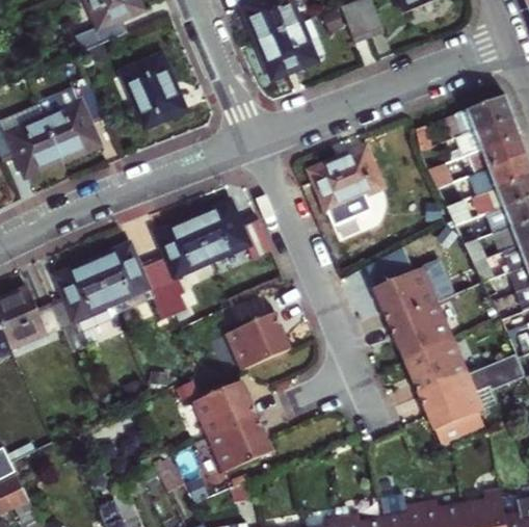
[(76,40),(82,54),(123,37),(116,23),(143,11),(138,0),(78,0),(91,33),(76,40)]
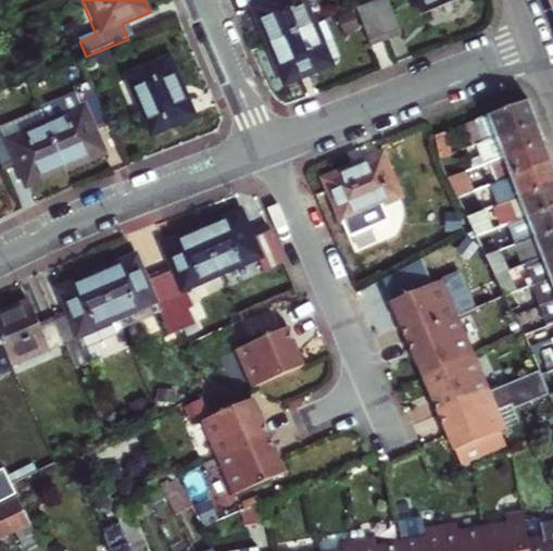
[(267,24),(274,39),(325,19),(316,0),(269,0),(259,4),(267,24)]
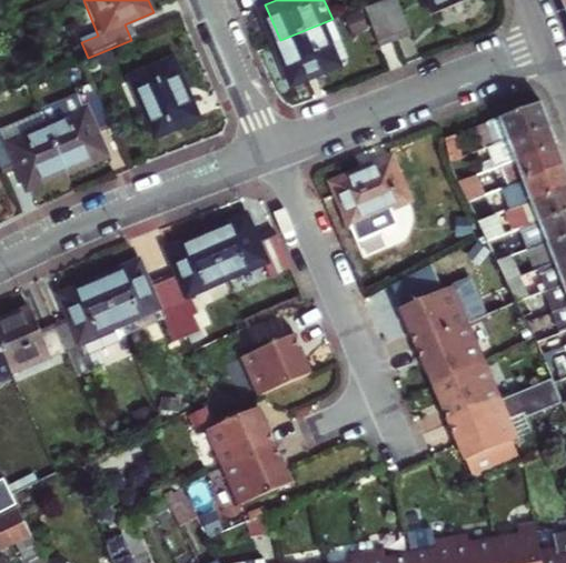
[(377,0),(369,3),(384,42),(398,37),(384,0),(377,0)]
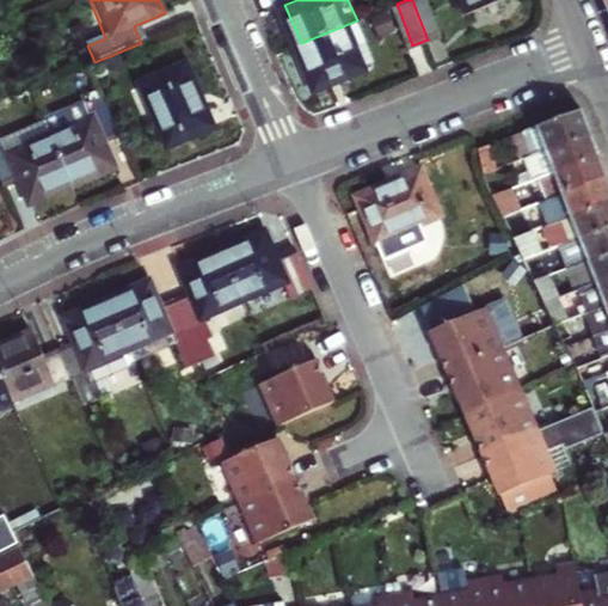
[(448,31),(433,0),(413,0),(431,38),(448,31)]
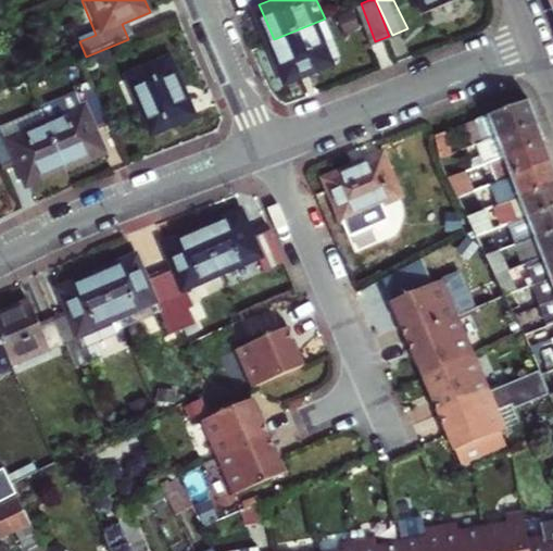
[(418,0),(423,12),(444,4),(456,0),(418,0)]
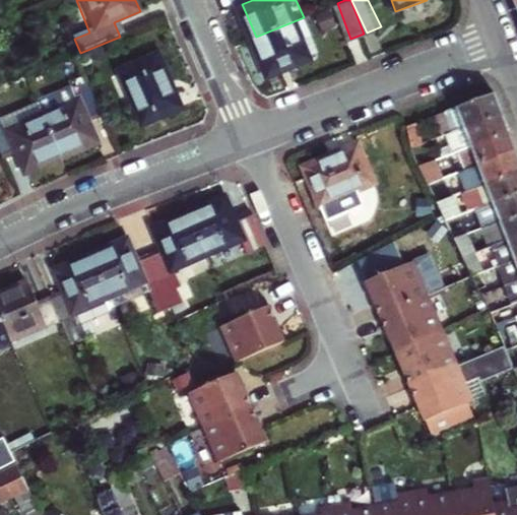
[(316,12),(304,17),(256,37),(269,68),(294,58),(317,49),(312,37),(324,33),(316,12)]
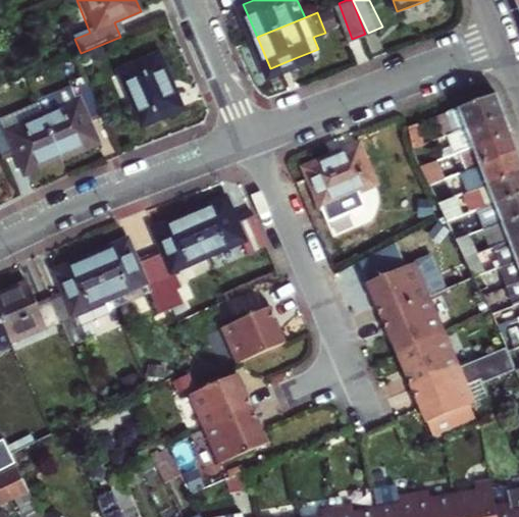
[(318,49),(330,44),(325,33),(313,37),(318,49)]
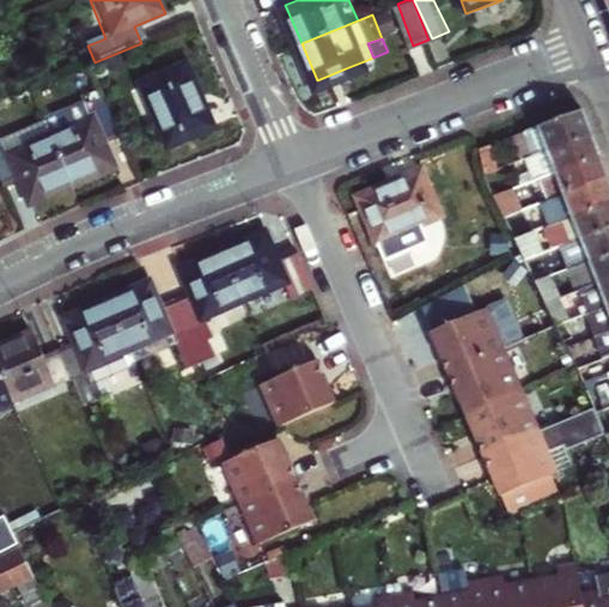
[(201,102),(187,67),(135,89),(162,150),(213,128),(201,102)]
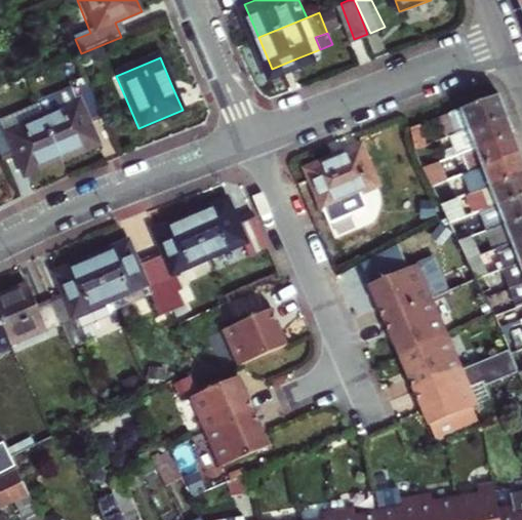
[(84,129),(97,123),(83,89),(34,110),(57,166),(79,157),(92,151),(84,129)]
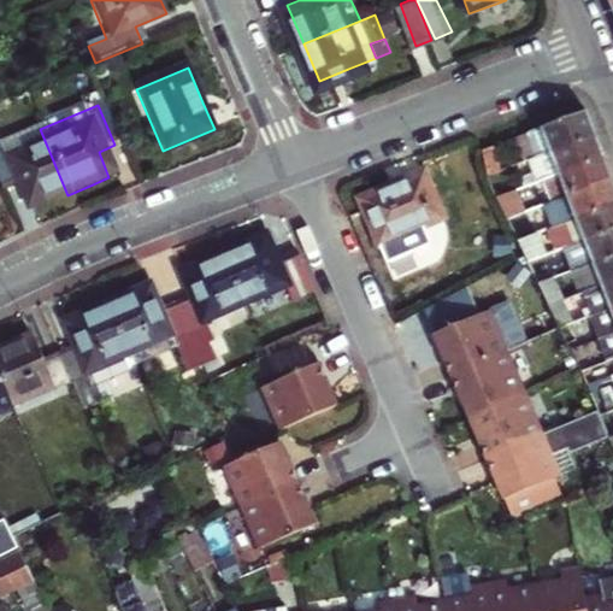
[(587,106),(513,133),(523,157),(526,156),(595,130),(591,119),(587,106)]
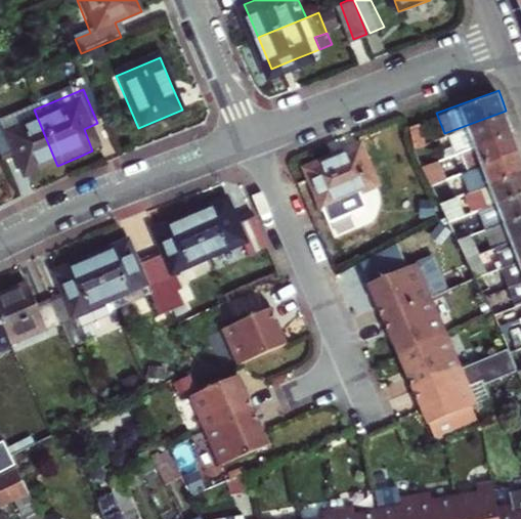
[(40,173),(57,166),(34,110),(0,124),(0,164),(12,159),(22,181),(40,173)]
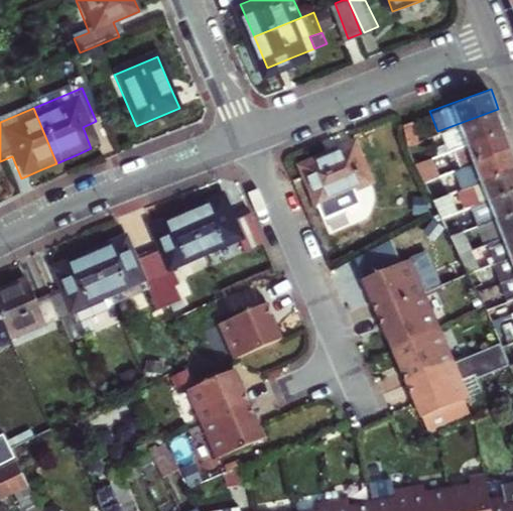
[(502,120),(498,109),(440,130),(445,141),(434,145),(437,153),(451,148),(505,128),(502,120)]
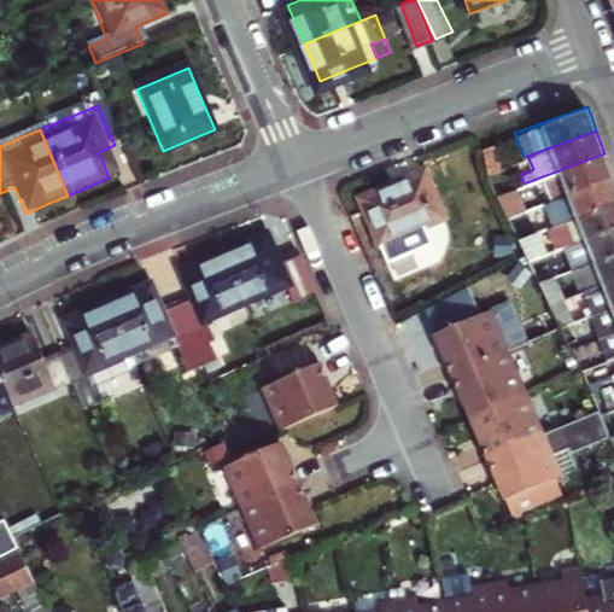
[(493,161),(498,158),(496,140),(481,145),(487,170),(495,167),(493,161)]
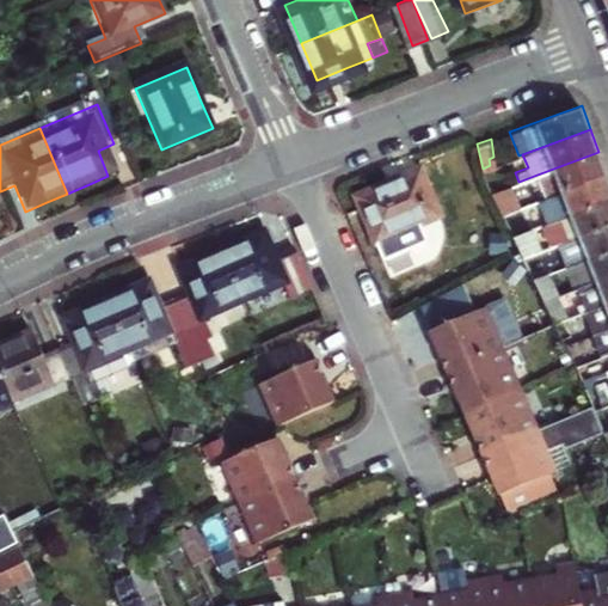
[(534,176),(542,197),(607,173),(605,165),(599,152),(534,176)]
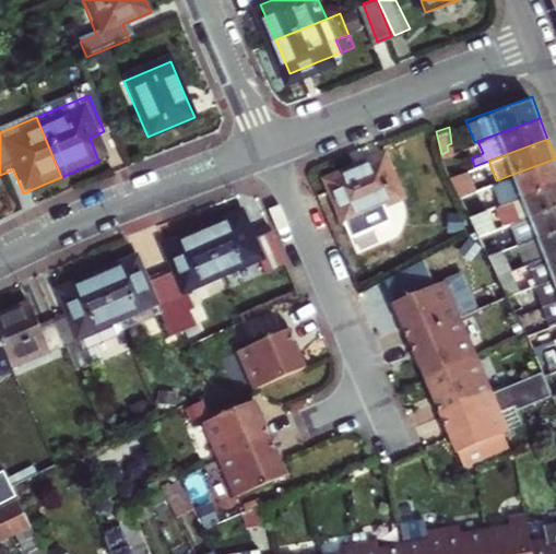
[(356,157),(326,171),(344,215),(349,225),(386,210),(381,200),(401,192),(382,146),(356,157)]
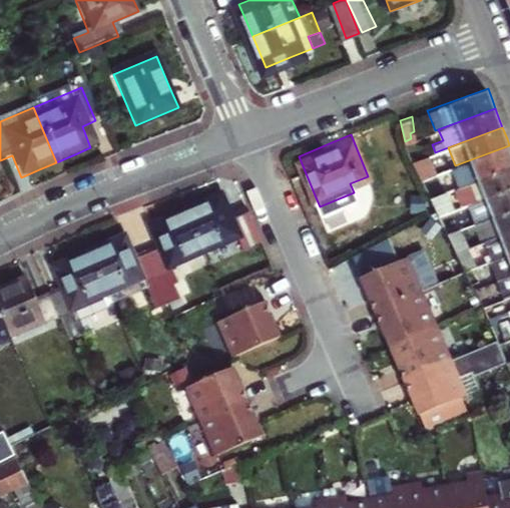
[(509,145),(455,165),(452,166),(459,185),(509,166),(509,145)]
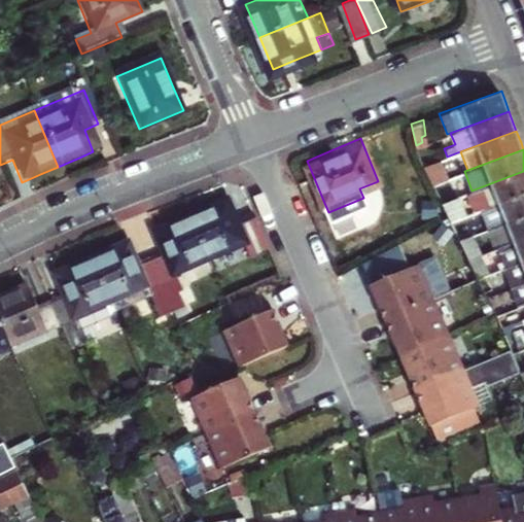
[(421,167),(429,184),(445,178),(439,160),(421,167)]
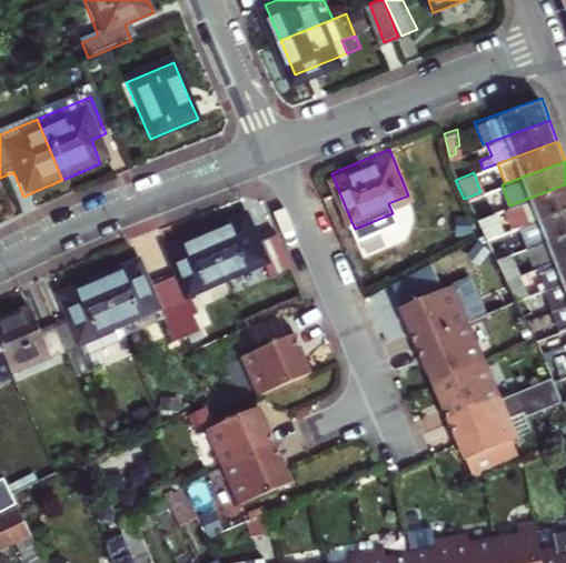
[(508,229),(516,227),(565,207),(565,184),(509,205),(500,209),(508,229)]
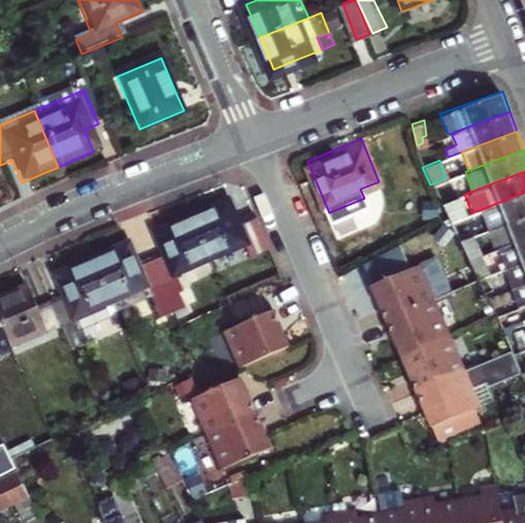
[(487,230),(524,216),(524,192),(479,210),(487,230)]
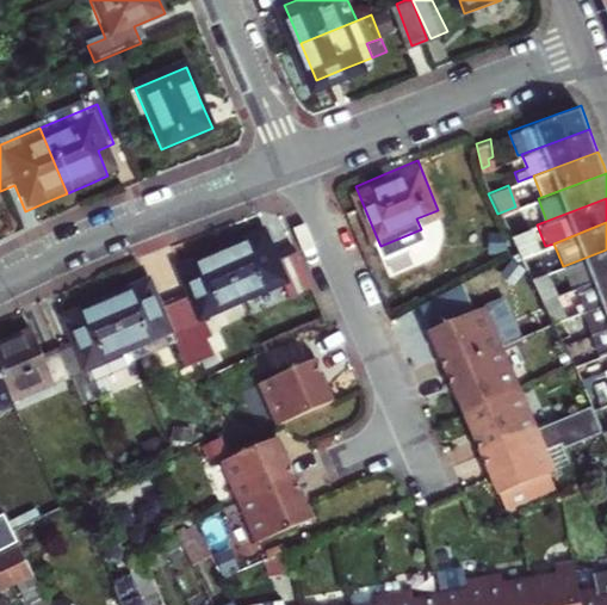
[(534,251),(526,228),(508,235),(518,257),(534,251)]
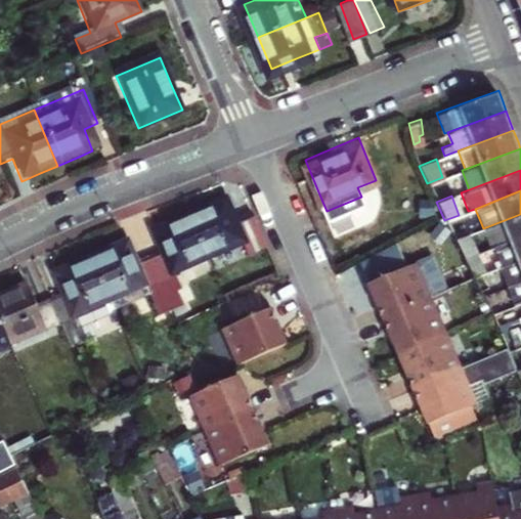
[(268,254),(253,219),(236,225),(228,204),(211,211),(189,220),(208,265),(247,250),(251,260),(268,254)]
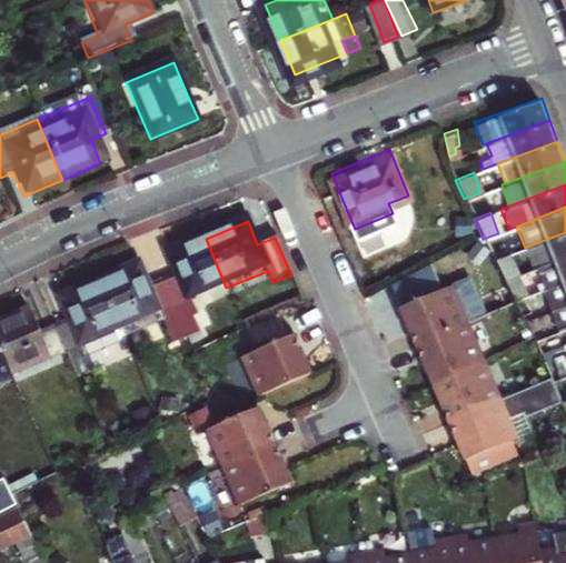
[(565,232),(525,248),(533,269),(536,268),(565,255),(565,232)]
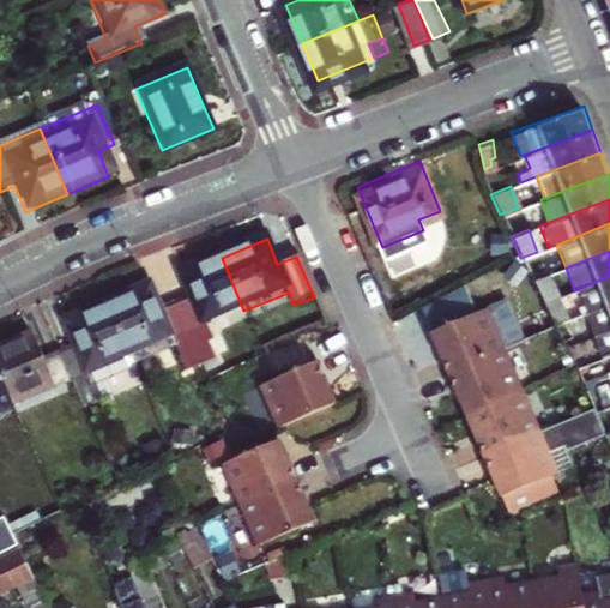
[(182,274),(192,296),(174,305),(186,335),(199,368),(217,361),(204,327),(243,311),(222,258),(195,269),(182,274)]
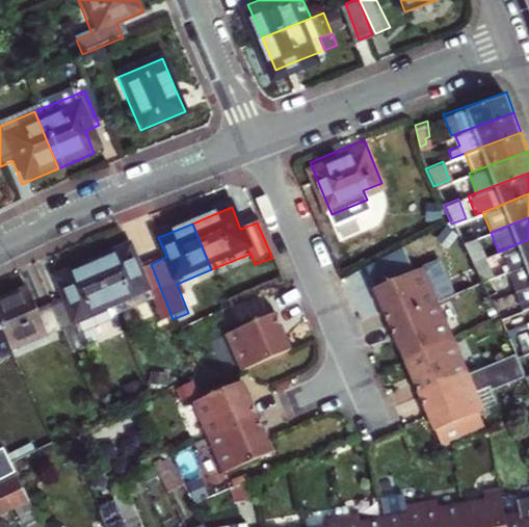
[(483,257),(476,237),(460,243),(470,262),(483,257)]
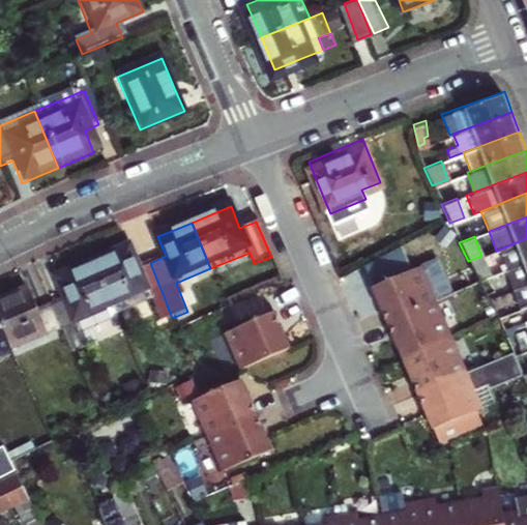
[(505,268),(526,260),(526,238),(499,250),(505,268)]
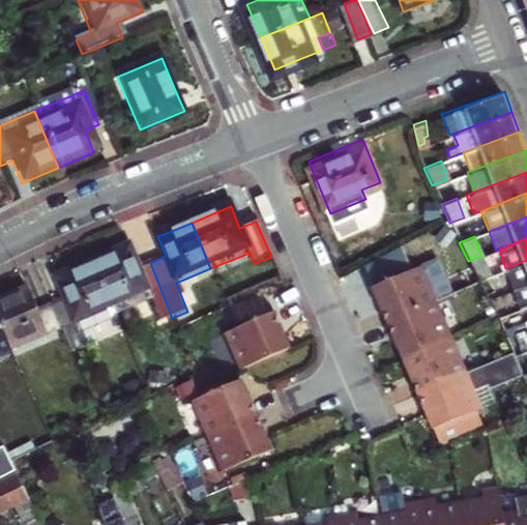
[(89,263),(108,310),(112,318),(149,303),(157,324),(172,318),(160,289),(150,263),(136,268),(127,248),(113,254),(89,263)]
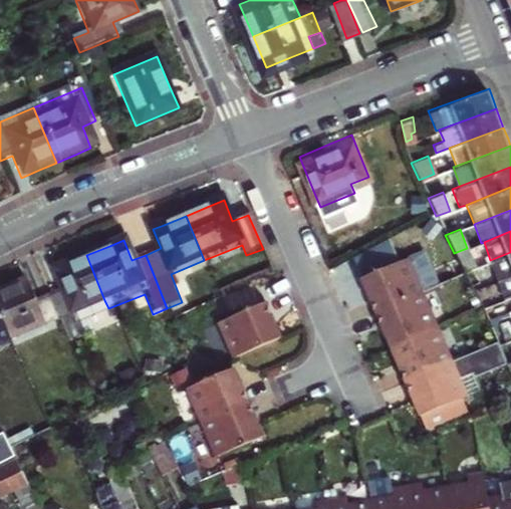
[(454,253),(462,270),(474,266),(467,248),(454,253)]
